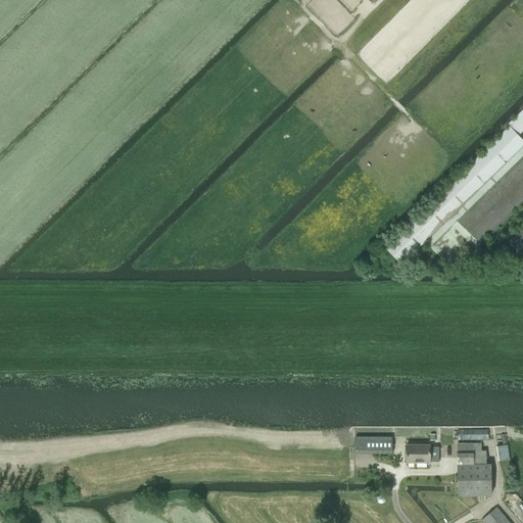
[(522,140),(518,136),(510,127),(384,248),(400,265),(426,241),(430,246),(430,247),(454,272),(522,202),(522,140)]
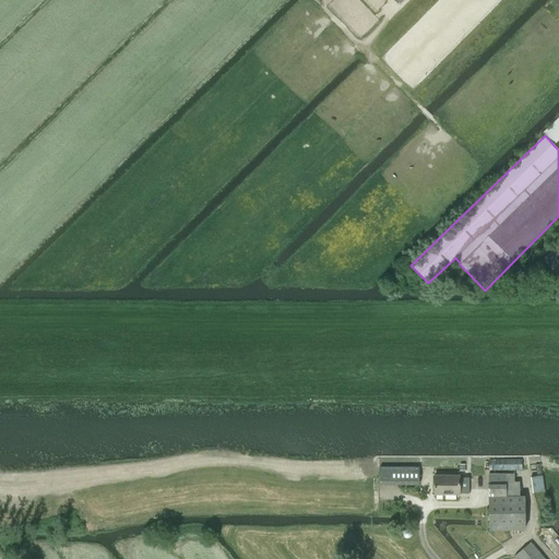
[(558,241),(543,259),(558,275),(558,241)]
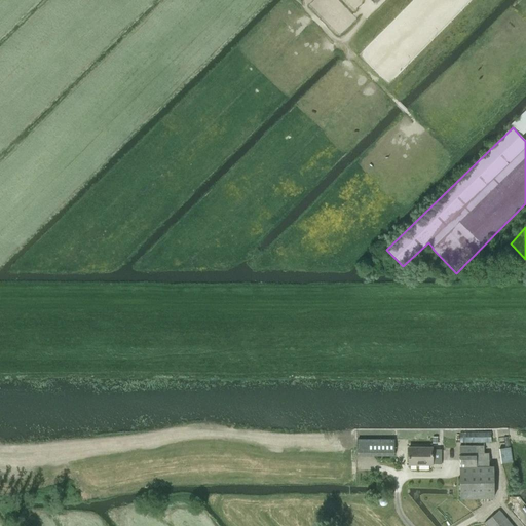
[(460,433),(460,443),(494,443),(494,433),(460,433)]
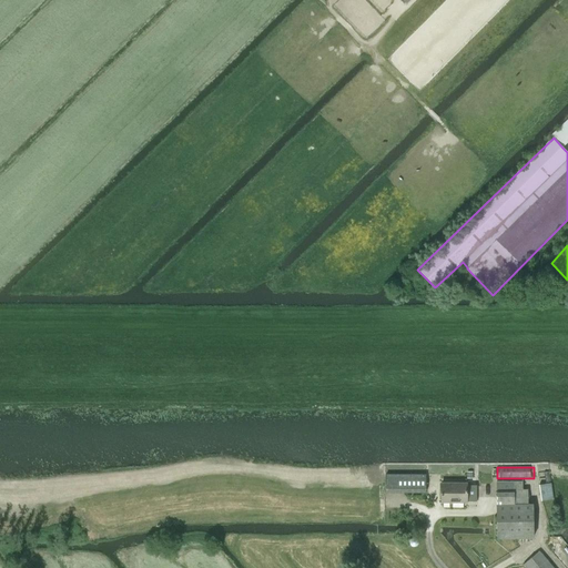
[(385,475),(385,493),(425,493),(425,475),(385,475)]
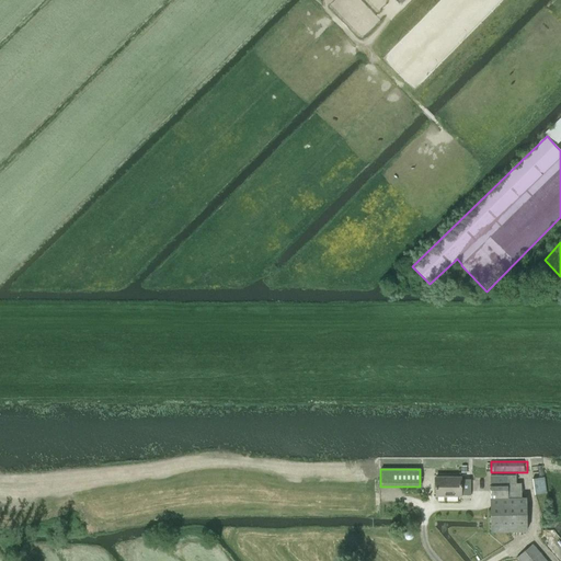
[(490,496),(491,505),(521,504),(521,496),(521,484),(516,484),(516,476),(490,476),(490,496)]
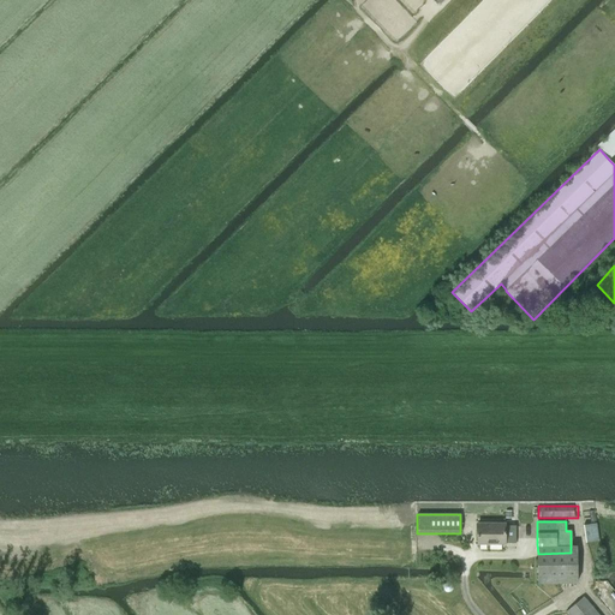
[(505,544),(505,543),(515,543),(515,526),(505,526),(505,524),(477,523),(477,544),(505,544)]
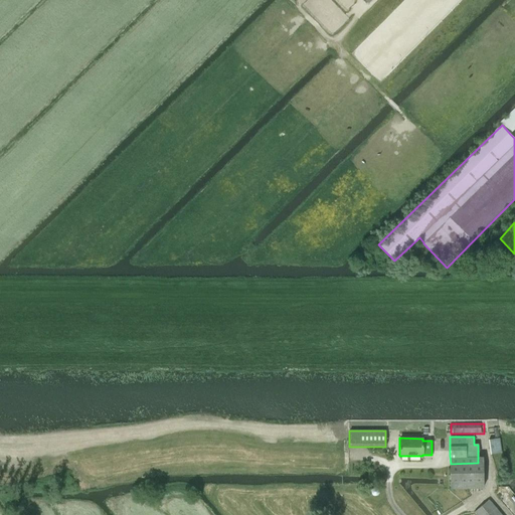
[(489,440),(491,454),(502,453),(499,438),(489,440)]
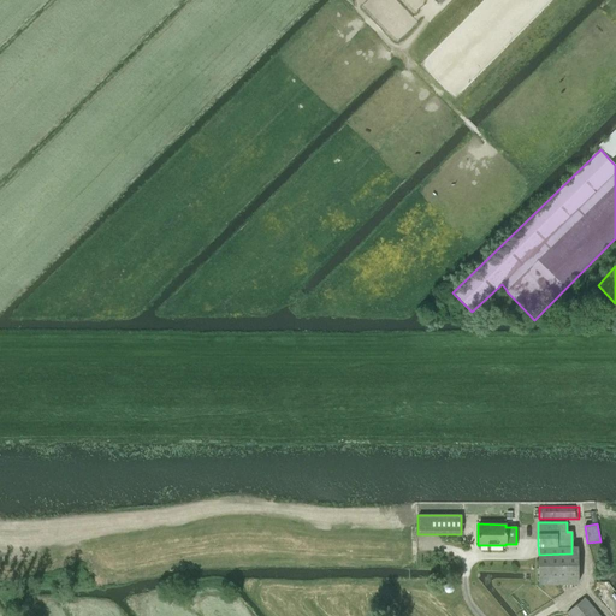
[(615,615),(615,609),(574,560),(516,610),(520,615),(615,615)]
